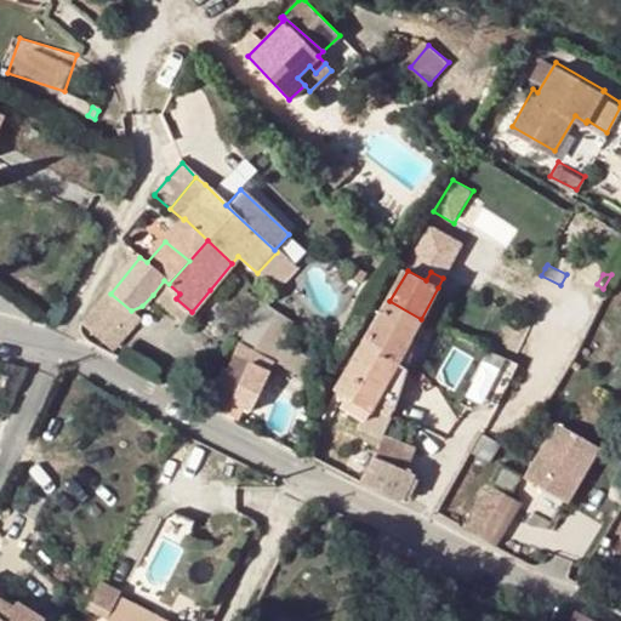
[(164,280),(153,295),(164,305),(169,308),(176,298),(180,294),(169,284),(164,280)]
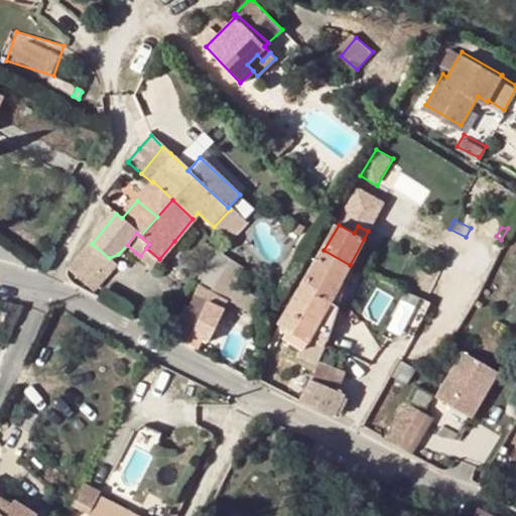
[(109,258),(92,244),(69,270),(87,285),(94,291),(116,264),(109,258)]
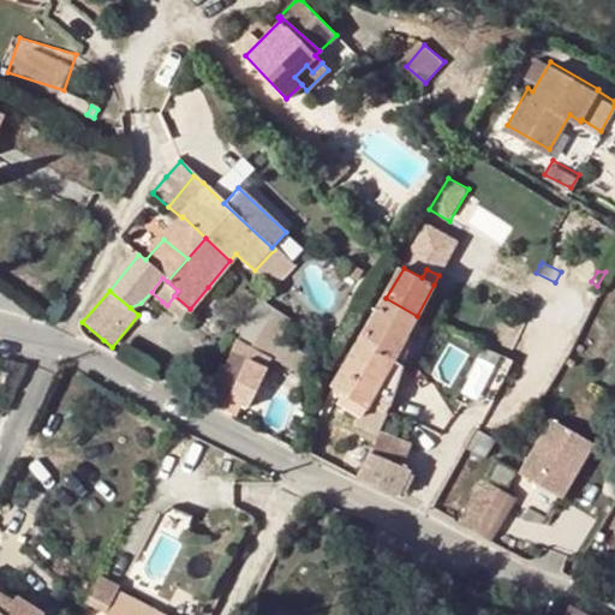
[(174,296),(167,305),(183,318),(190,309),(174,296)]
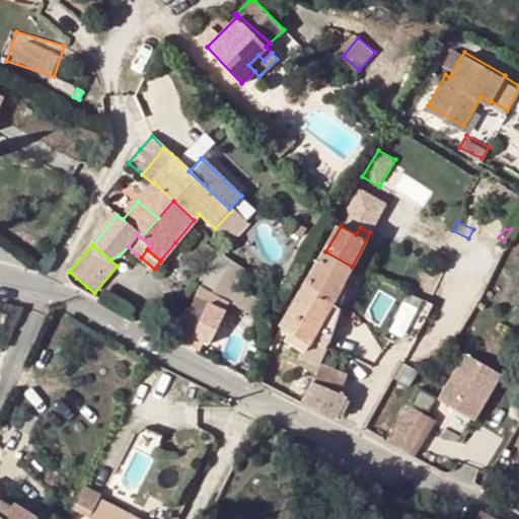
[(330,305),(315,334),(330,342),(335,328),(341,309),(344,300),(350,287),(344,283),(352,267),(325,251),(317,265),(302,290),(320,300),(330,305)]
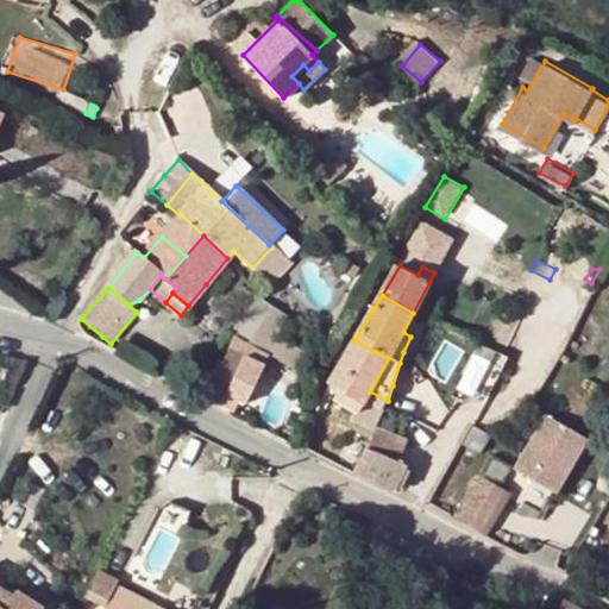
[(263,322),(246,312),(238,322),(232,331),(240,336),(251,341),(263,322)]
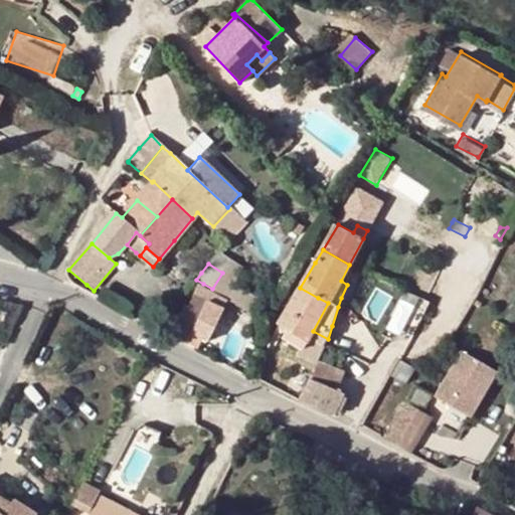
[(318,298),(300,288),(279,324),(287,328),(308,340),(310,336),(313,331),(328,303),(318,298)]
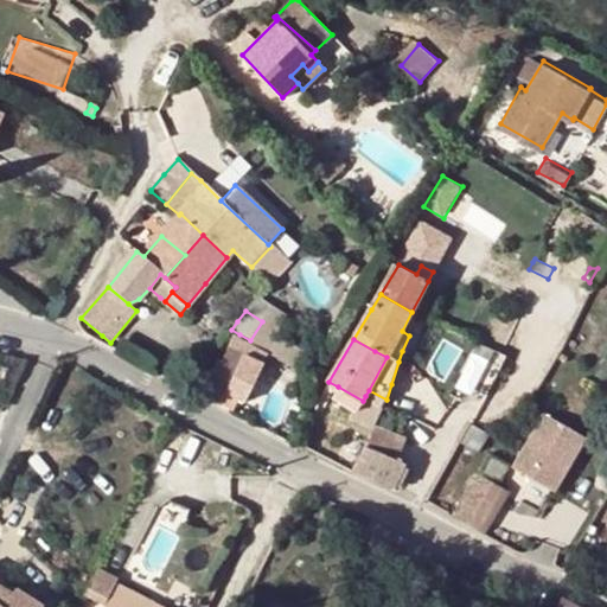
[(228,346),(222,359),(219,358),(203,394),(222,404),(227,394),(246,402),(263,363),(228,346)]
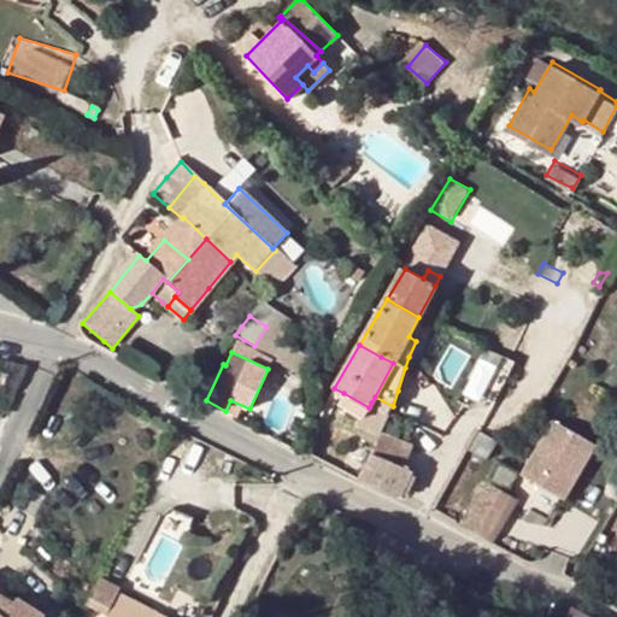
[(369,407),(344,393),(339,403),(363,415),(358,422),(378,434),(391,412),(371,403),(369,407)]
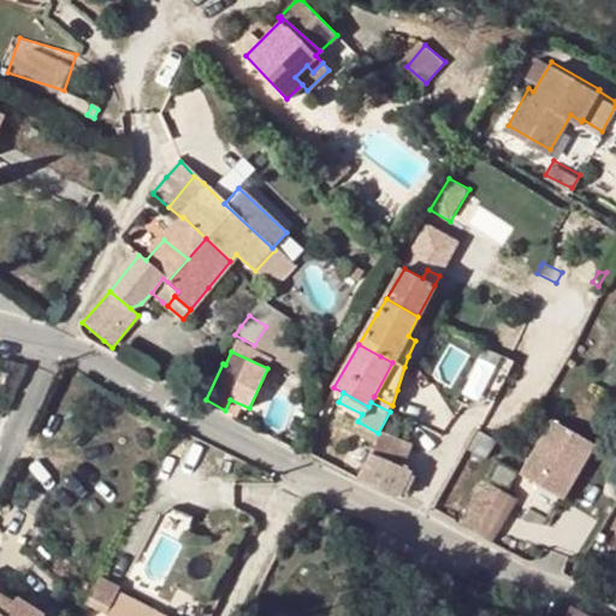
[(555,421),(522,474),(562,497),(594,445),(555,421)]
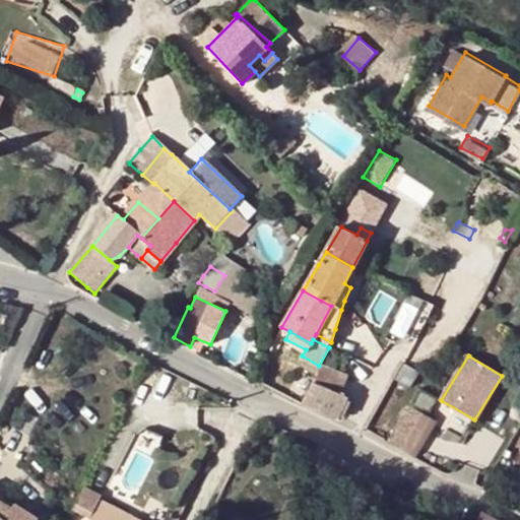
[(406,363),(397,379),(410,387),(420,370),(406,363)]
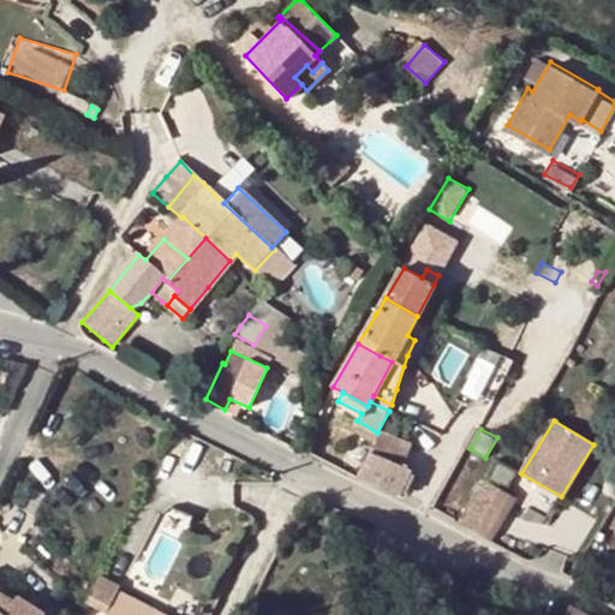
[(381,431),(371,452),(402,465),(411,445),(381,431)]
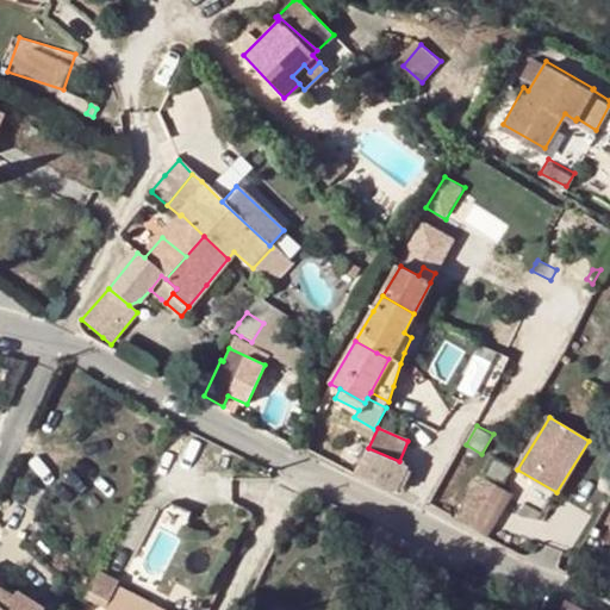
[(367,448),(355,474),(396,492),(406,465),(399,461),(368,448),(367,448)]
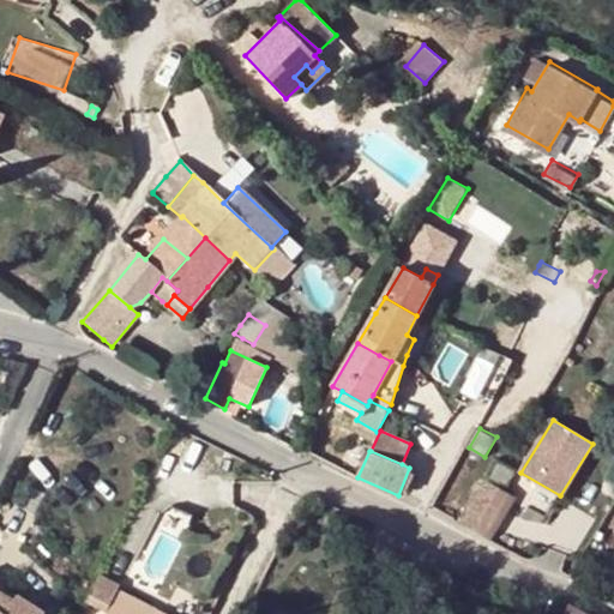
[(463,516),(458,525),(470,531),(493,543),(517,498),(504,491),(516,470),(498,461),(487,481),(482,479),(477,489),(463,516)]
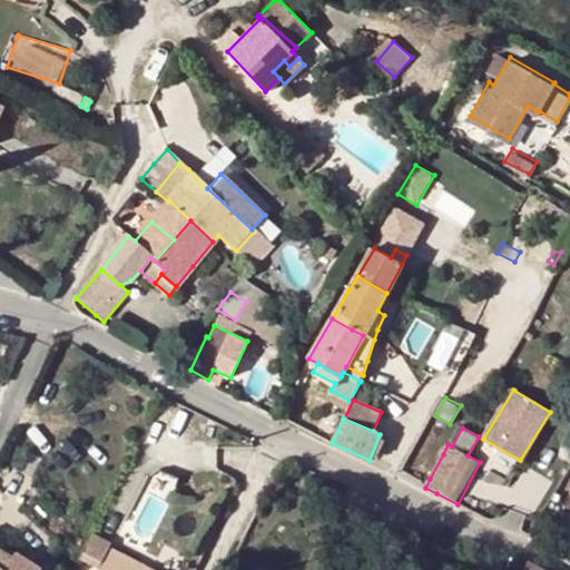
[(95,529),(81,553),(104,563),(100,569),(163,569),(114,544),(116,539),(95,529)]
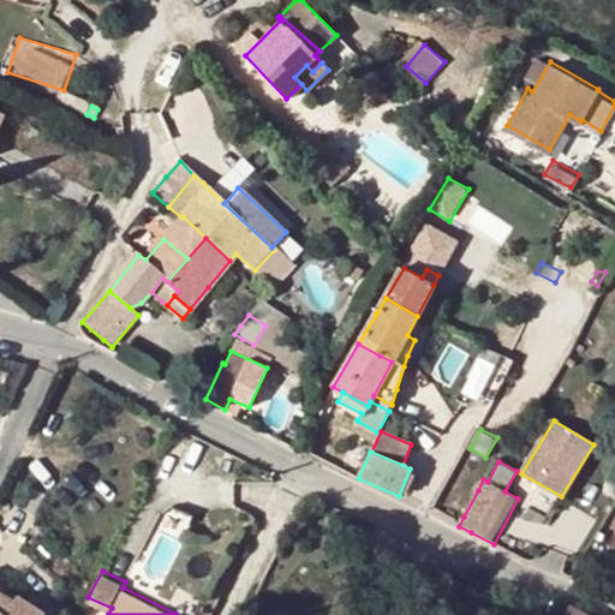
[(0,592),(0,614),(33,614),(13,602),(0,592)]
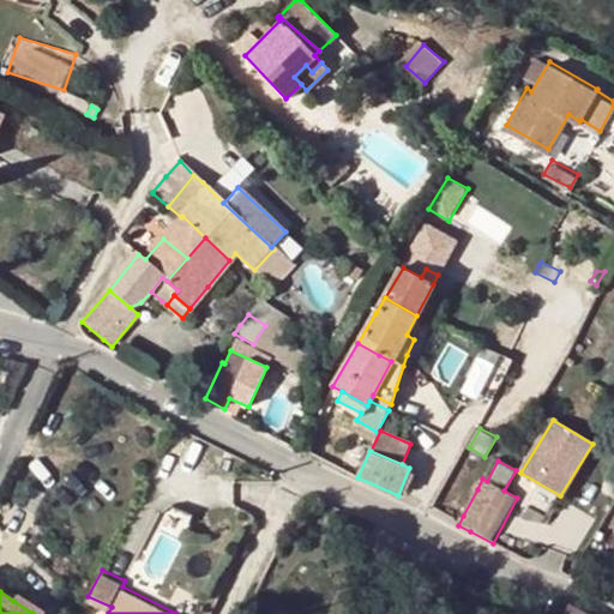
[(18,594),(13,601),(32,613),(41,613),(43,611),(18,594)]
